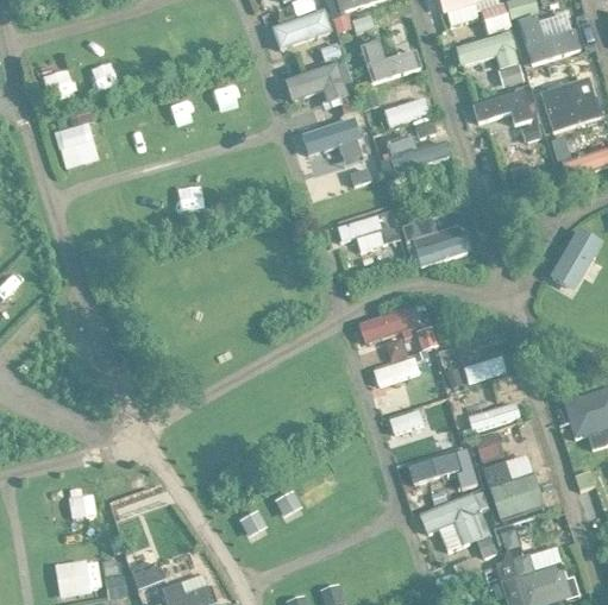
[(336,0),(339,12),(374,0),(336,0)]
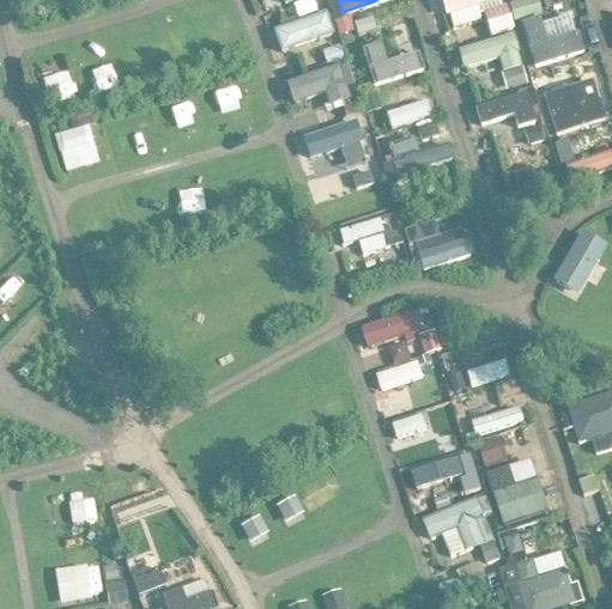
[(442,0),(447,12),(486,0),(442,0)]
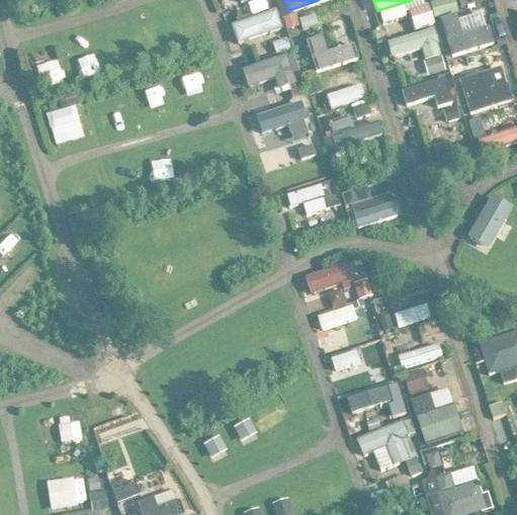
[(275,7),(231,22),(237,41),(281,26),(280,21),(275,7)]
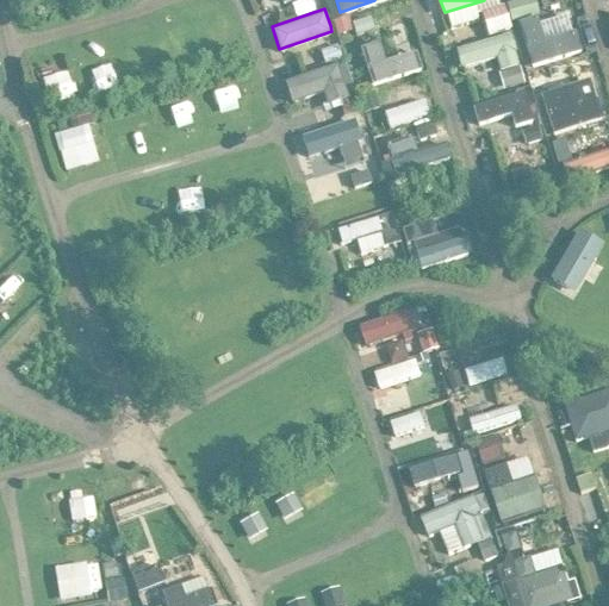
[(545,37),(538,14),(519,19),(532,64),(583,49),(576,27),(545,37)]
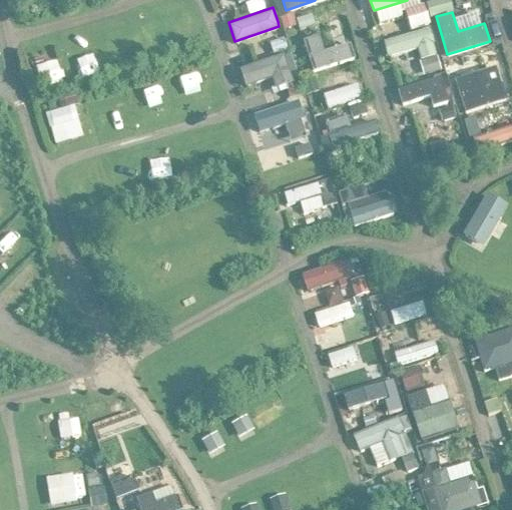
[(437,53),(429,26),(383,39),(388,55),(416,46),(420,58),(437,53)]
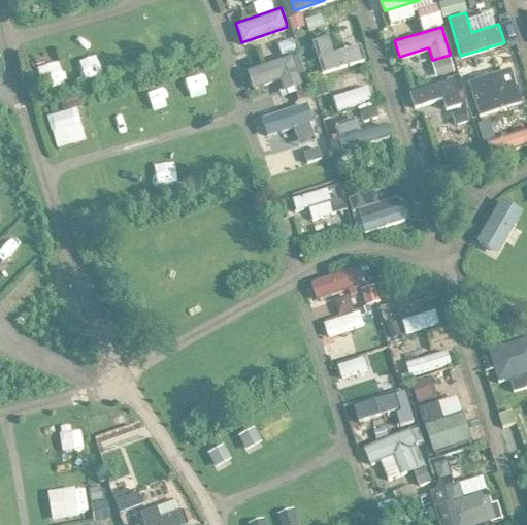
[(322,72),(365,58),(361,42),(333,50),(329,34),(313,39),(322,72)]
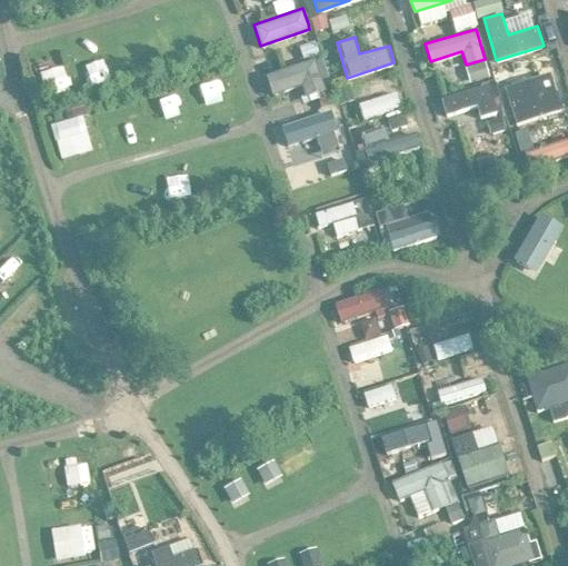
[(46,45),(22,48),(26,82),(50,79),(46,45)]
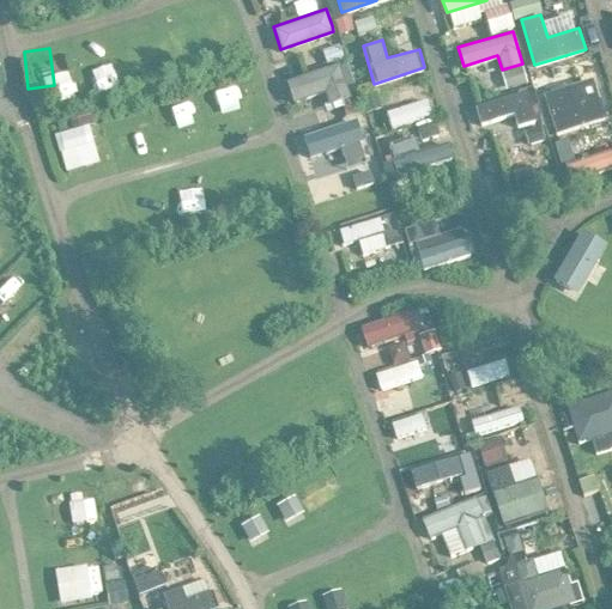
[(339,64),(338,61),(285,79),(294,102),(323,91),(328,103),(350,96),(346,84),(353,80),(346,61),(339,64)]
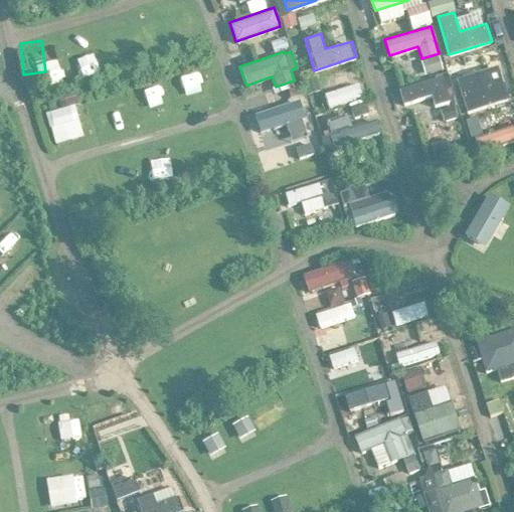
[(187,58),(169,62),(177,92),(194,88),(187,58)]
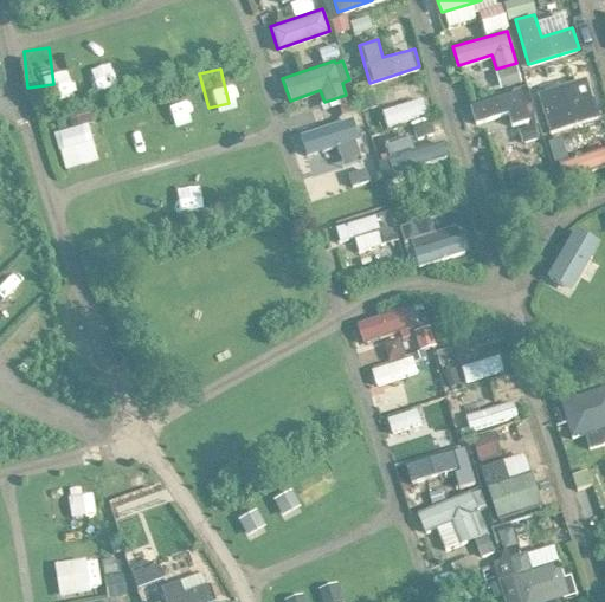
[(599,116),(586,77),(538,91),(549,131),(599,116)]
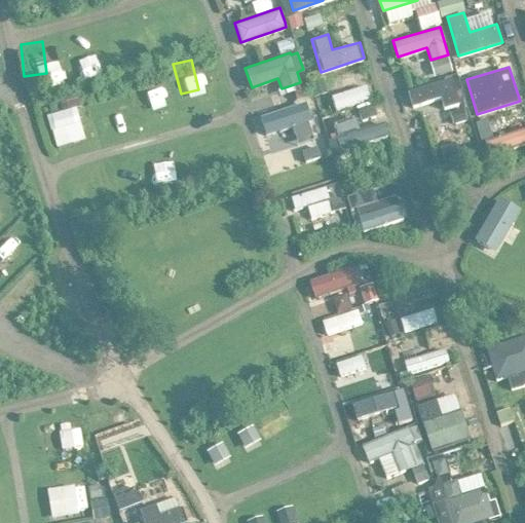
[(452,75),(407,90),(412,106),(442,98),(444,107),(460,102),(452,75)]
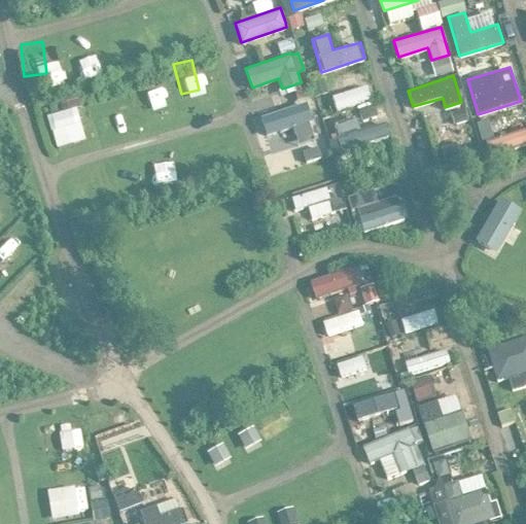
[(366,83),(331,95),(336,109),(371,98),(366,83)]
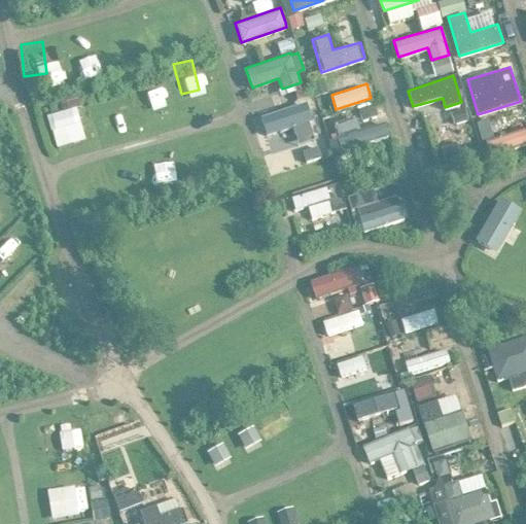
[(79,121),(98,116),(91,94),(73,99),(79,121)]
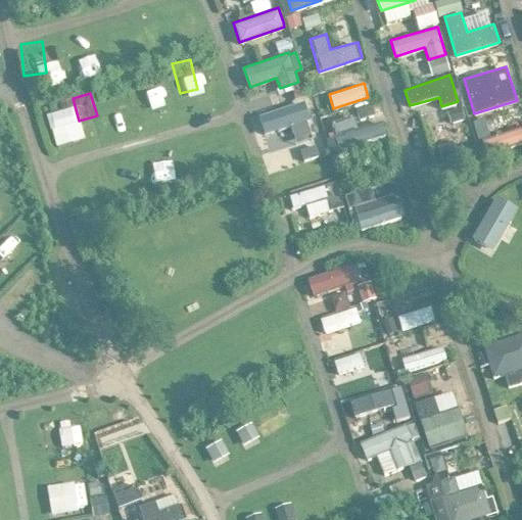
[(293,102),(259,114),(265,127),(297,114),(293,102)]
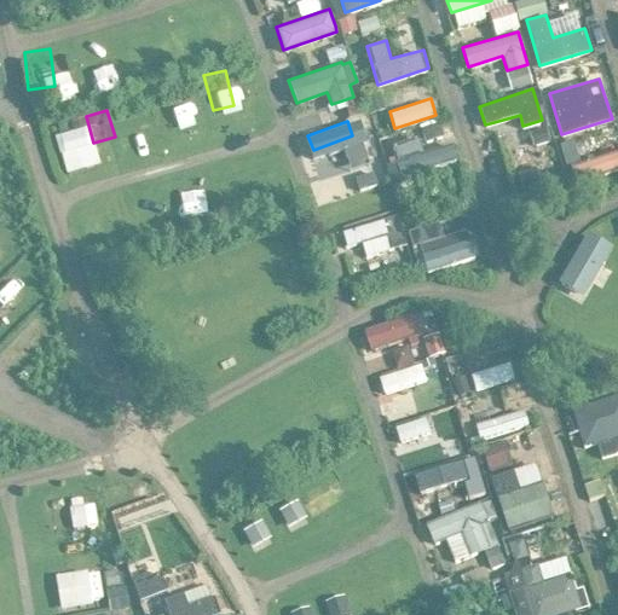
[(457,157),(451,141),(423,151),(385,163),(391,184),(435,170),(433,164),(457,157)]
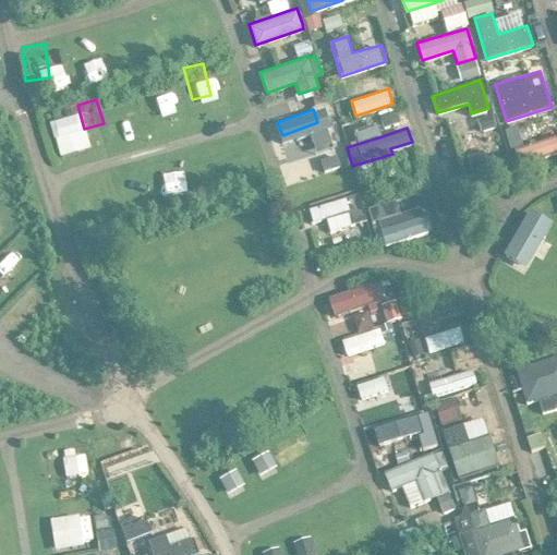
[(318,139),(273,151),(277,169),(324,156),(318,139)]
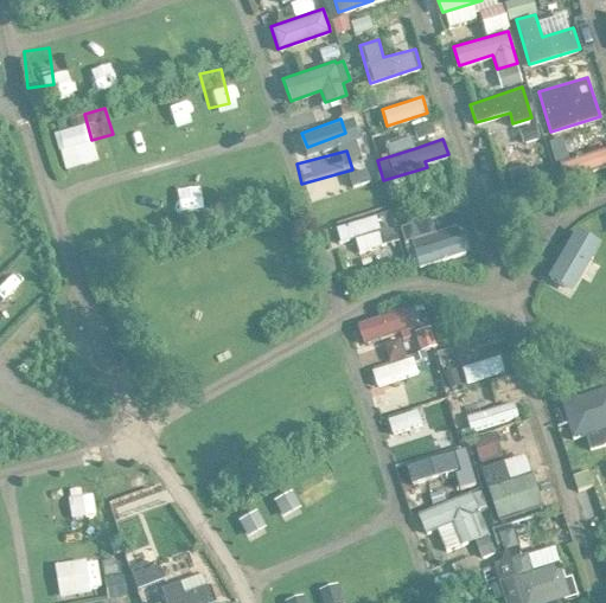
[(172,178),(157,181),(161,203),(177,199),(172,178)]
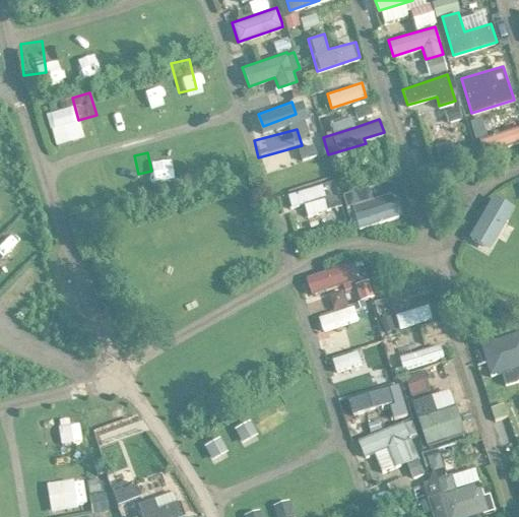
[(333,179),(320,182),(320,185),(287,193),(290,206),(324,196),(326,207),(341,203),(333,179)]
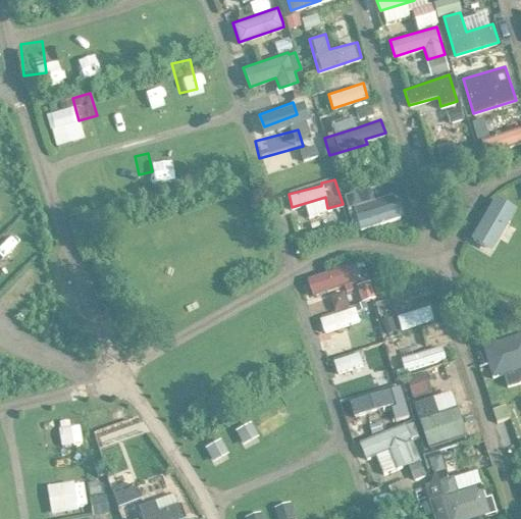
[(396,201),(393,192),(354,205),(360,229),(404,215),(400,200),(396,201)]
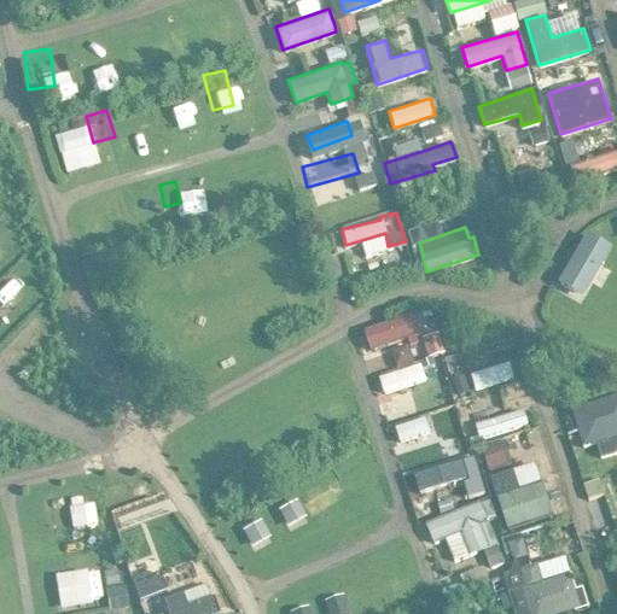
[(588,229),(558,279),(585,293),(613,244),(588,229)]
